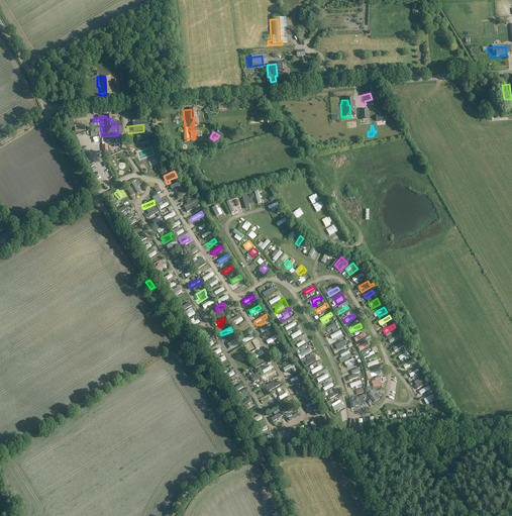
[(401,333),(388,338),(389,342),(402,337),(401,333)]
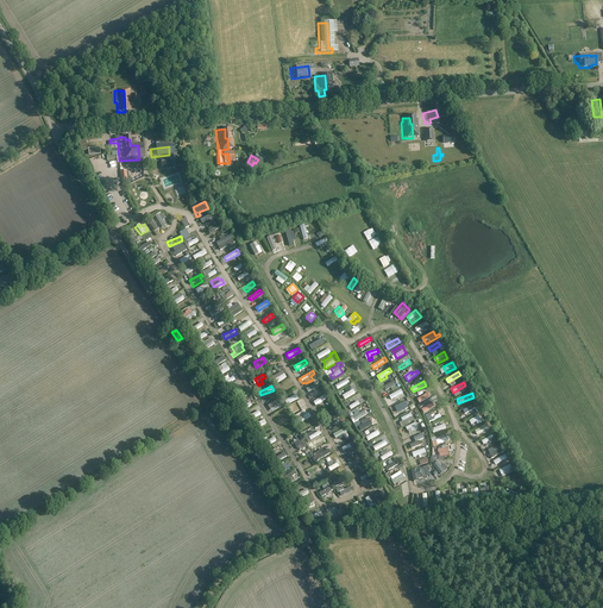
[(321,395),(315,401),(312,403),(319,411),(328,402),(321,395)]
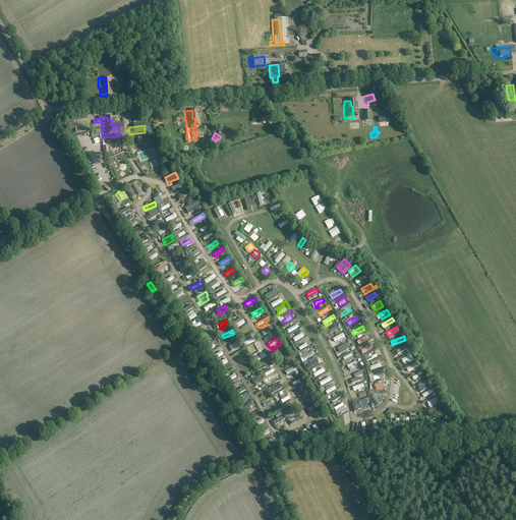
[(308,345),(305,340),(304,340),(303,338),(294,343),(296,347),(298,346),(300,350),(308,345)]
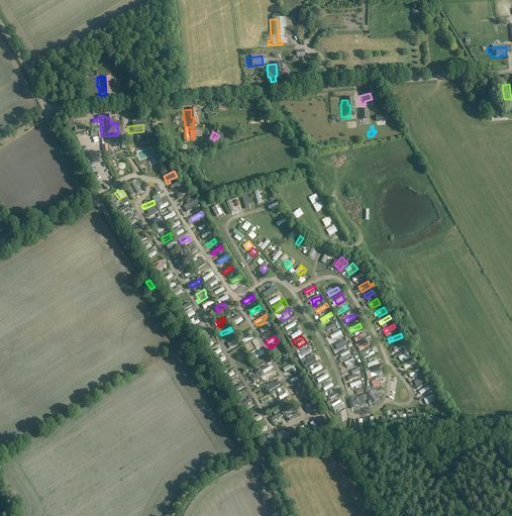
[(359,349),(370,344),(368,338),(361,341),(362,344),(357,346),(359,349)]
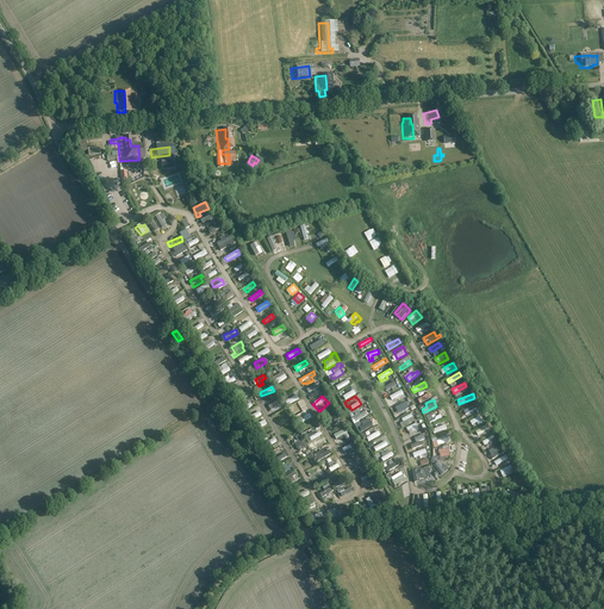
[(397,410),(409,404),(406,401),(396,406),(397,410)]
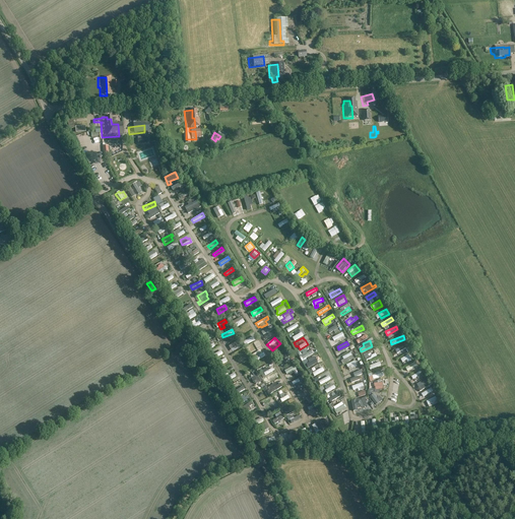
[(391,352),(393,357),(403,350),(408,347),(405,343),(391,352)]
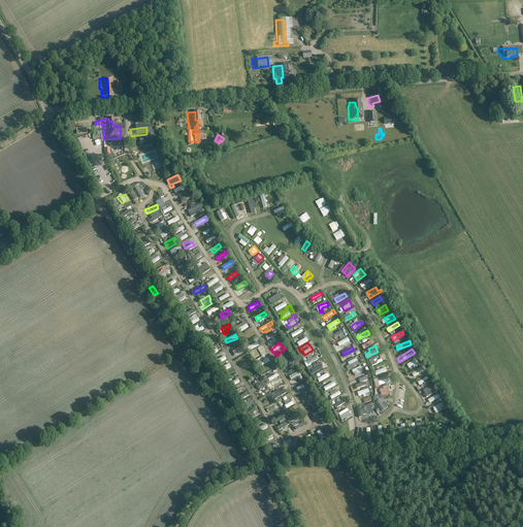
[(304,363),(316,357),(314,353),(302,359),(304,363)]
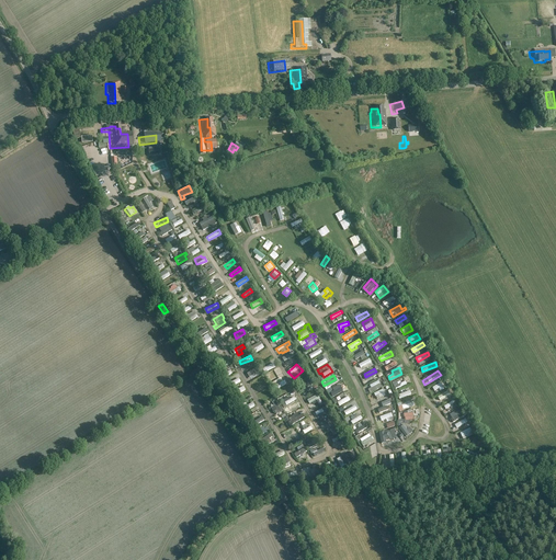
[(252,381),(254,387),(265,381),(263,377),(252,381)]
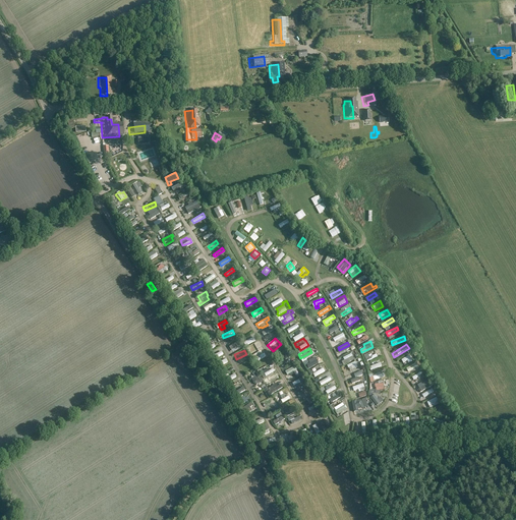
[(375,350),(371,351),(373,354),(365,357),(366,361),(378,357),(375,350)]
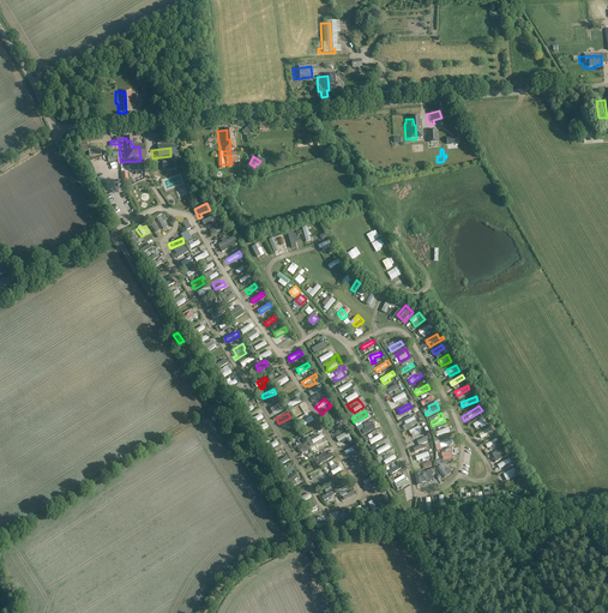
[(481,418),(471,426),(474,430),(485,421),(481,418)]
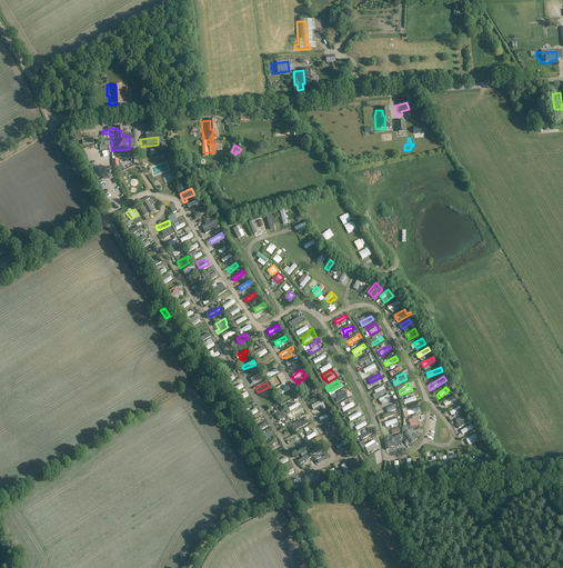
[(380,405),(390,401),(388,395),(378,398),(380,405)]
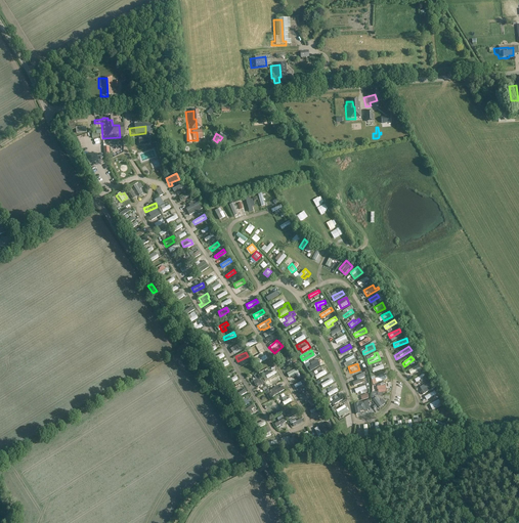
[(407,372),(409,377),(419,373),(416,364),(409,367),(411,369),(407,372)]
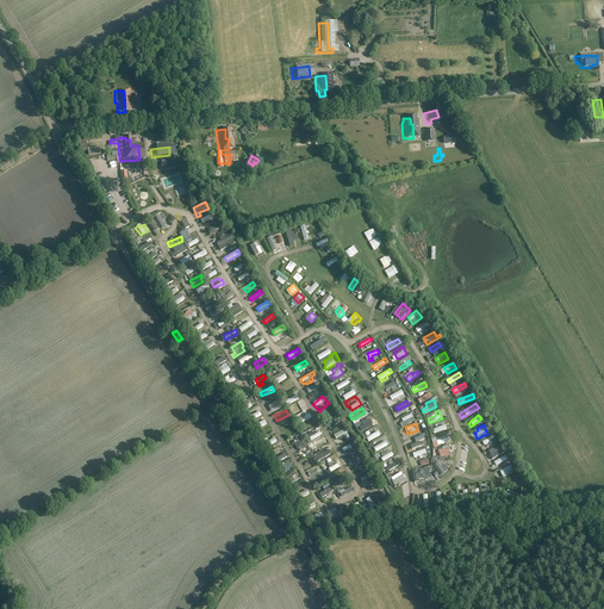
[(335,440),(347,432),(344,428),(332,436),(335,440)]
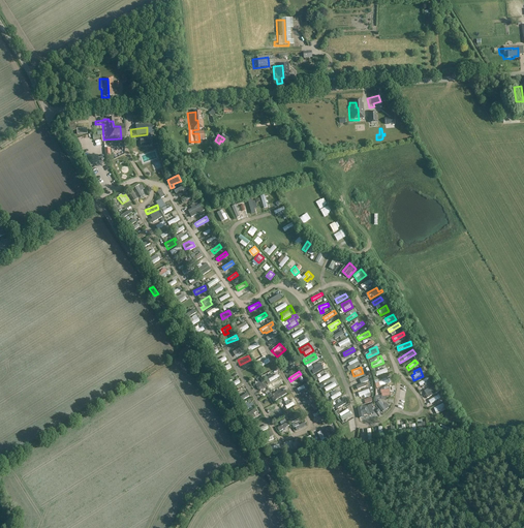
[(260,375),(247,382),(251,390),(253,390),(255,394),(267,387),(260,375)]
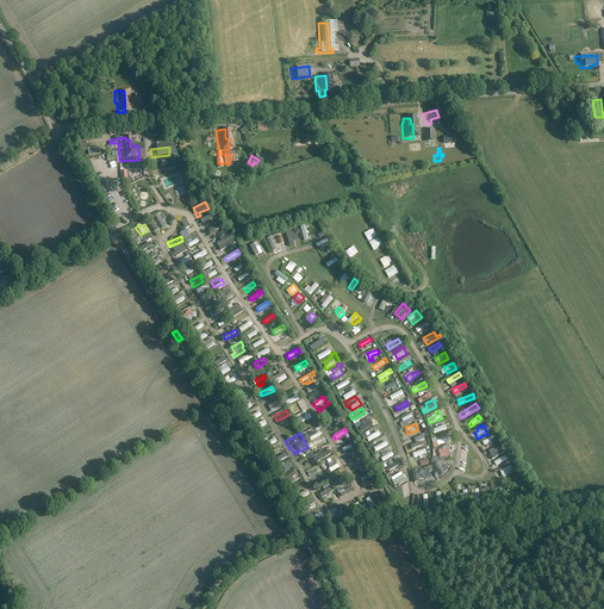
[(481,442),(479,443),(481,447),(492,441),(490,435),(480,440),(481,442)]
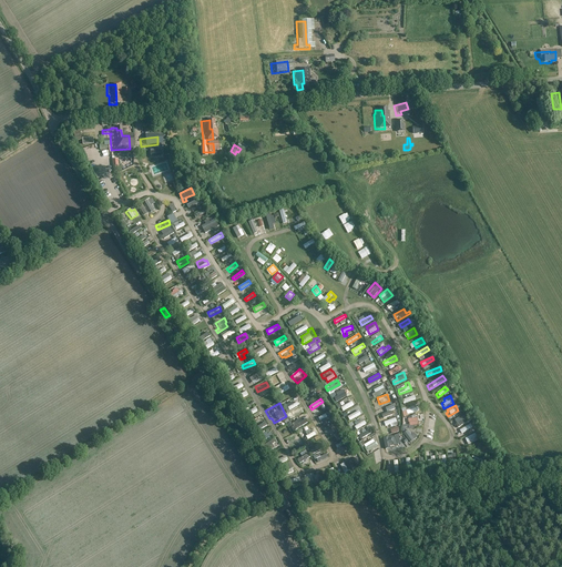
[(349,419),(358,414),(355,409),(347,415),(349,419)]
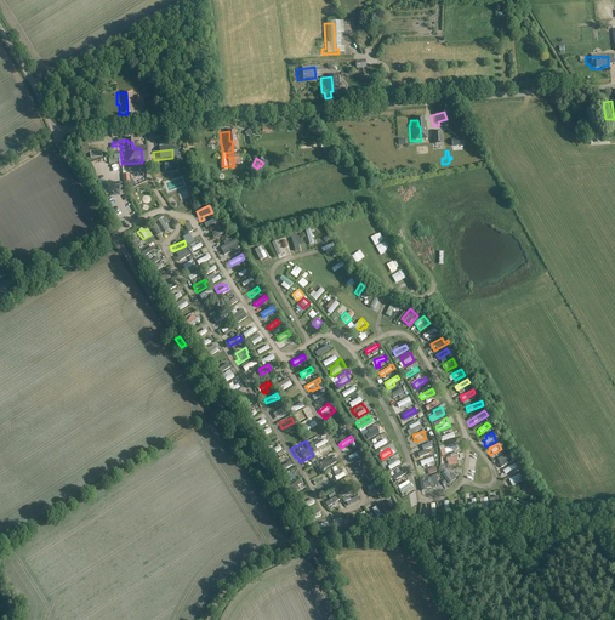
[(346,455),(349,465),(358,461),(357,458),(354,451),(346,455)]
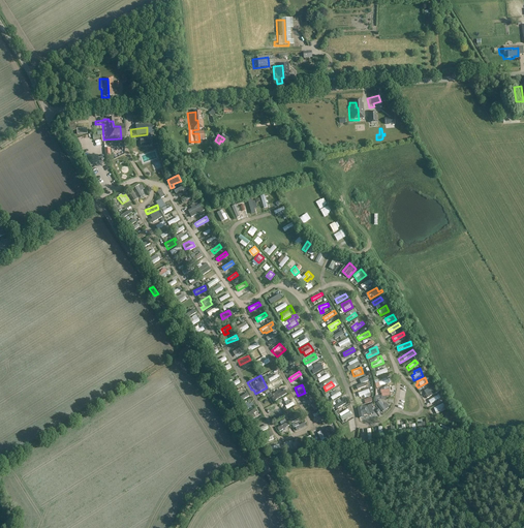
[(421,392),(423,396),(434,391),(432,386),(421,392)]
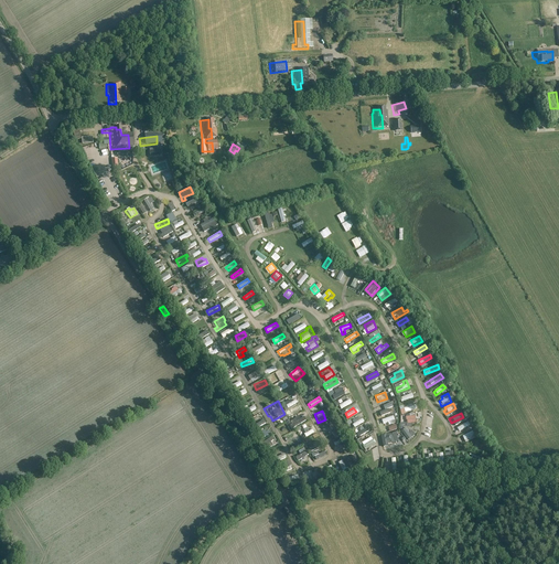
[(353,424),(351,426),(353,429),(363,422),(358,416),(352,422),(353,424)]
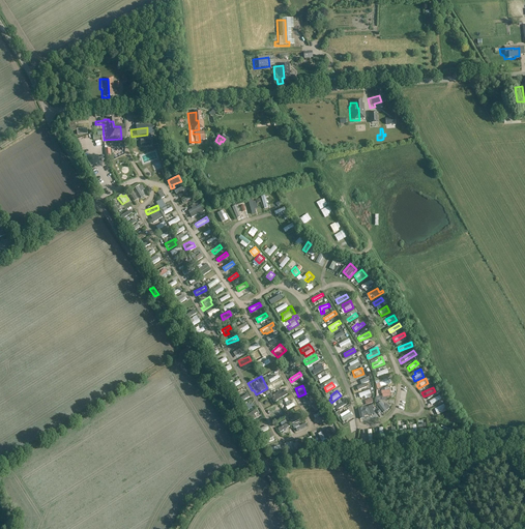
[(308,404),(309,407),(313,405),(311,401),(312,401),(310,394),(301,399),(303,406),(308,404)]
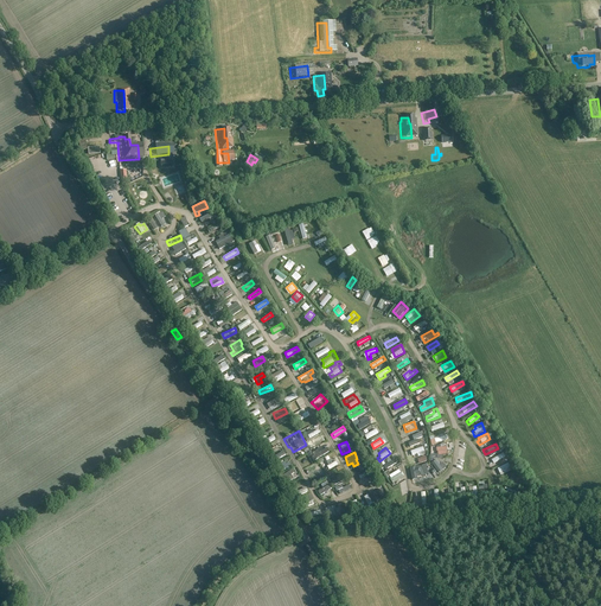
[(500,454),(488,463),(491,466),(503,458),(500,454)]
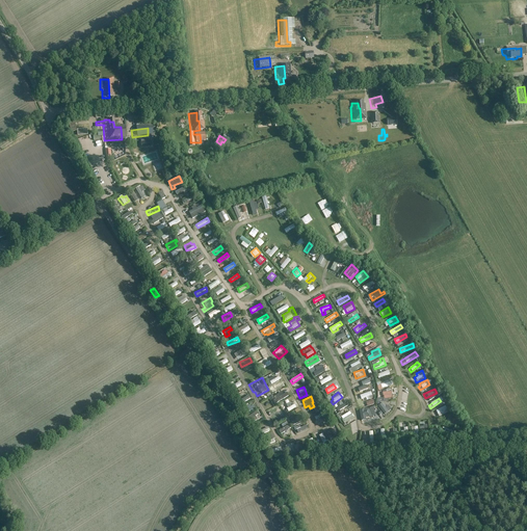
[(337,407),(335,409),(338,413),(346,405),(344,403),(345,403),(342,400),(336,405),(337,407)]
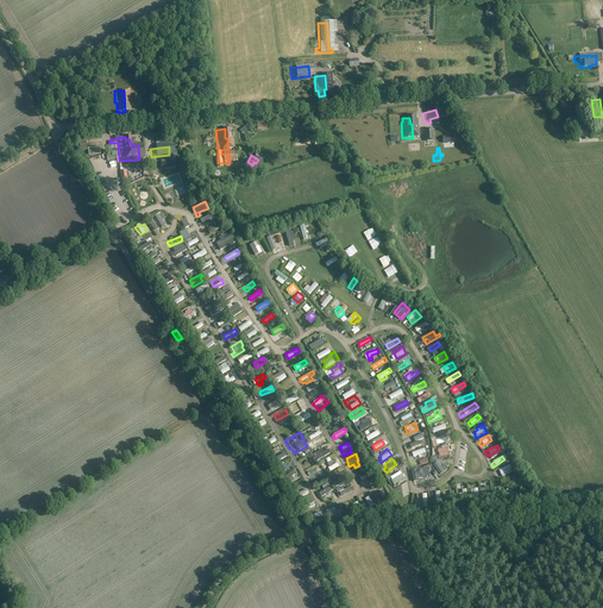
[(443,474),(437,468),(441,464),(438,461),(429,467),(438,477),(443,474)]
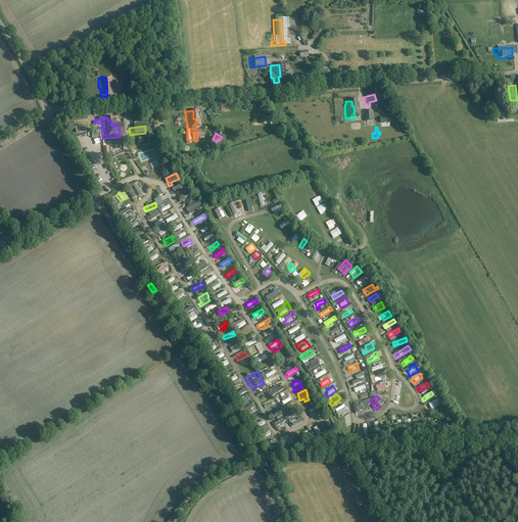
[(428,413),(438,407),(435,400),(425,406),(428,413)]
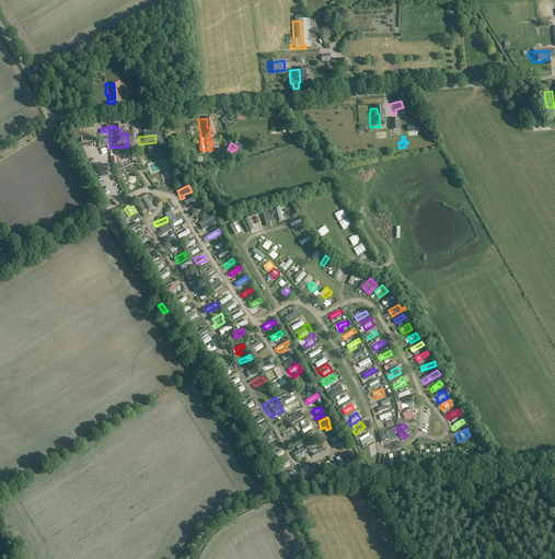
[(358,442),(360,446),(371,441),(369,437),(358,442)]
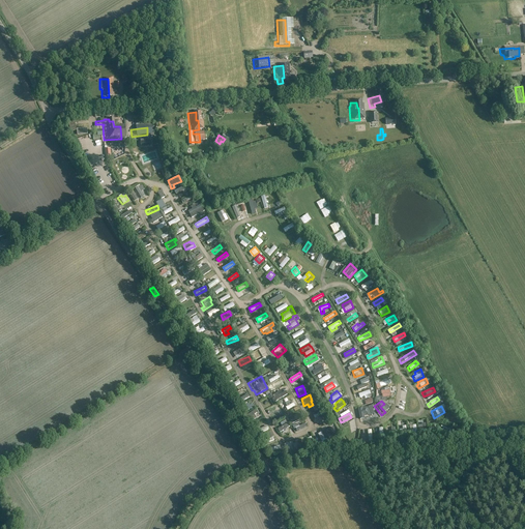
[(296,414),(291,416),(292,418),(289,419),(289,421),(288,422),(289,425),(298,420),(296,414)]
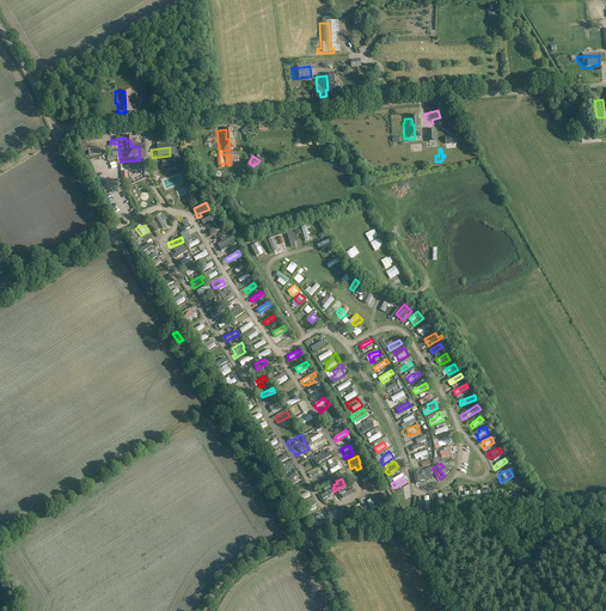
[(516,484),(515,488),(510,486),(509,490),(522,496),(526,489),(516,484)]
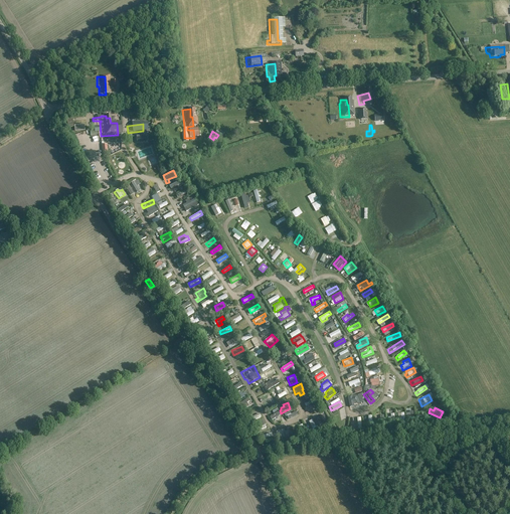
[(312,430),(324,425),(321,416),(311,419),(312,421),(309,421),(312,430)]
